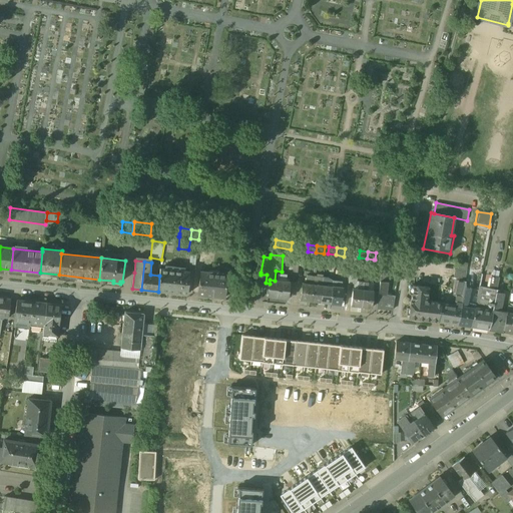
[(467,264),(456,262),(454,278),(465,279),(467,264)]
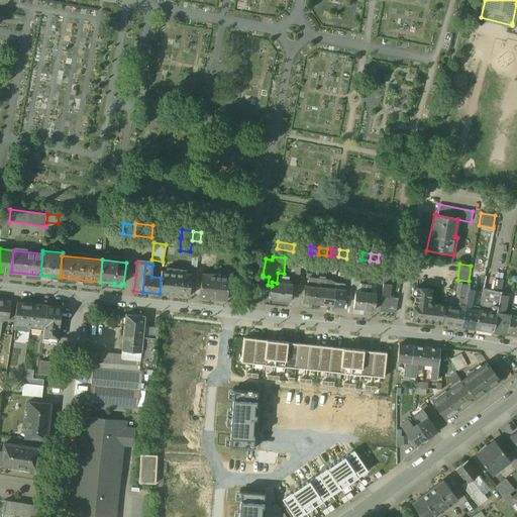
[(392,269),(385,269),(383,284),(390,285),(392,269)]
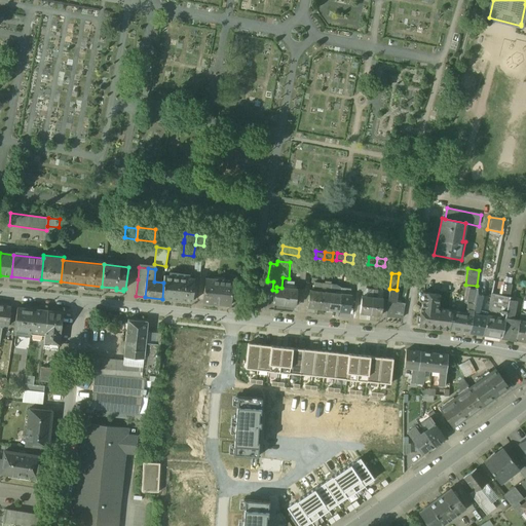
[(180,277),(164,275),(163,283),(162,299),(177,300),(180,277)]
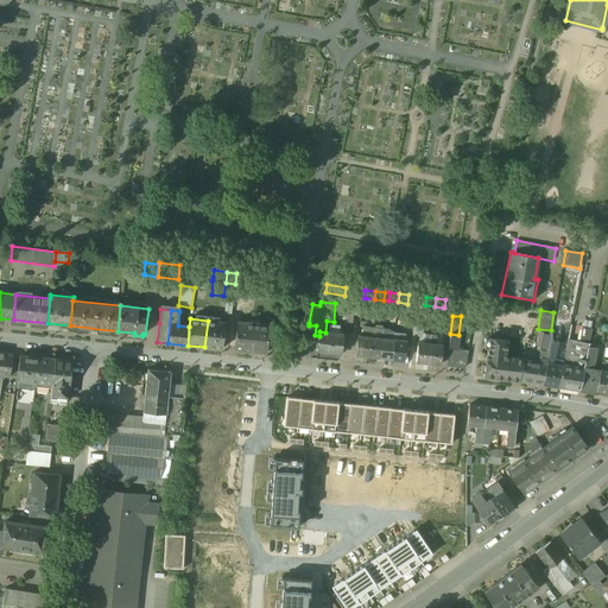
[(226,322),(208,321),(204,347),(222,349),(226,322)]
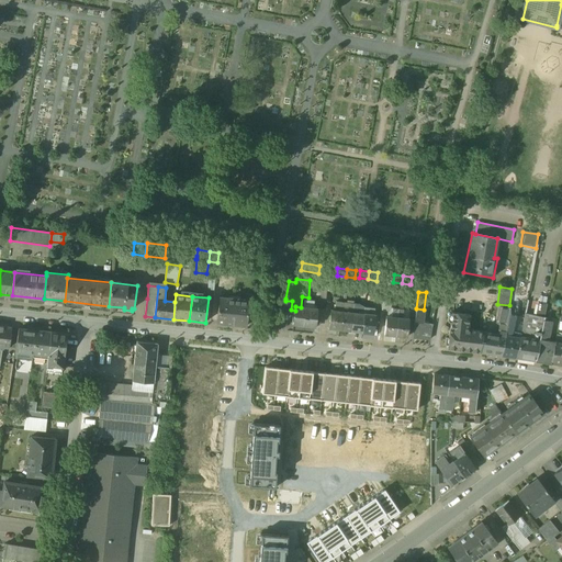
[(285,299),(277,296),(274,310),(283,311),(285,301),(285,299)]
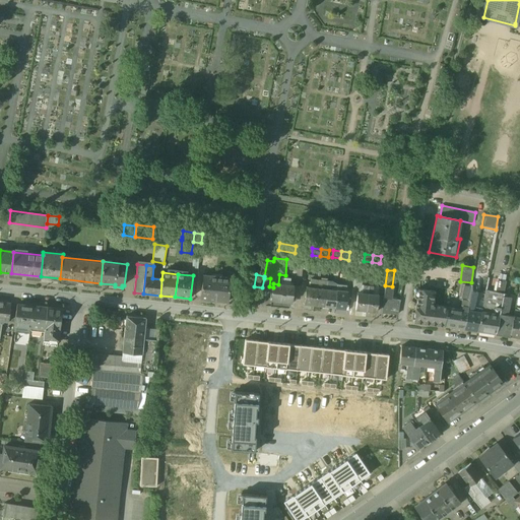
[(231,278),(203,275),(201,300),(229,303),(231,278)]
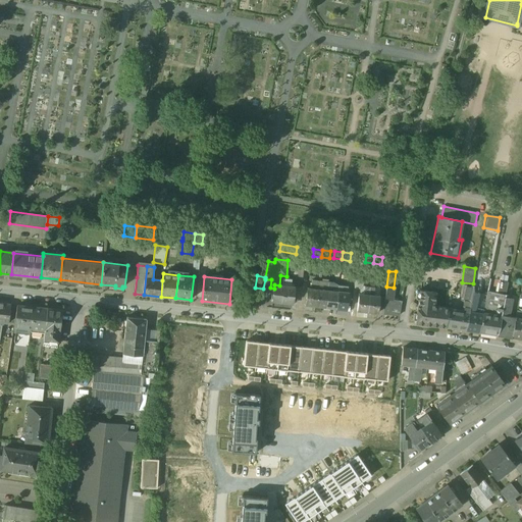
[(292,280),(282,279),(282,285),(279,285),(274,284),(274,289),(272,302),(293,305),(294,300),(297,300),(298,292),(295,291),(295,288),(292,286),(292,280)]
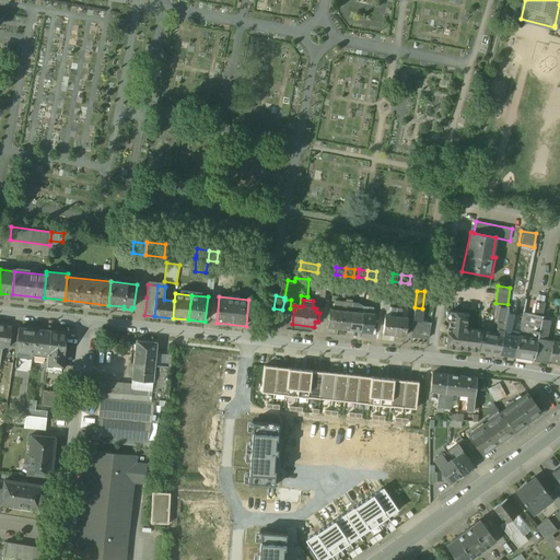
[(342,302),(335,301),(335,310),(330,310),(328,328),(339,329),(341,311),(342,302)]
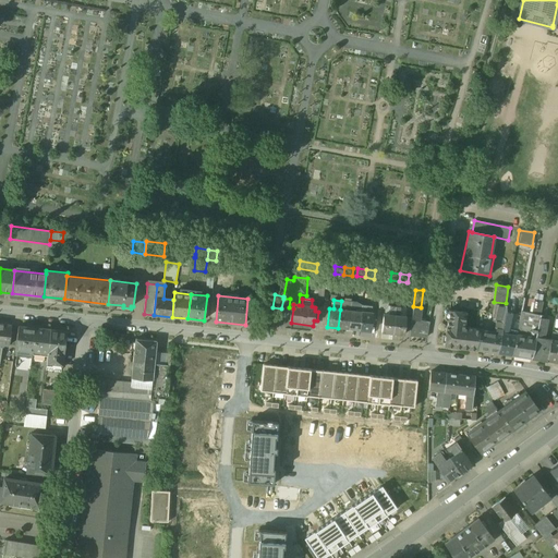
[(543,302),(534,300),(532,313),(541,315),(543,302)]
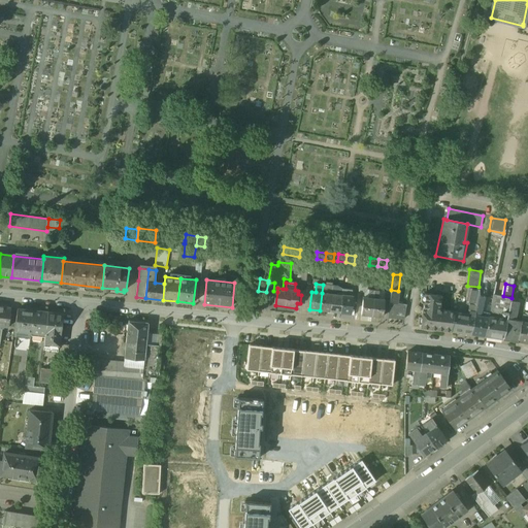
[(329,286),(323,285),(322,293),(320,310),(330,311),(332,292),(328,291),(329,286)]
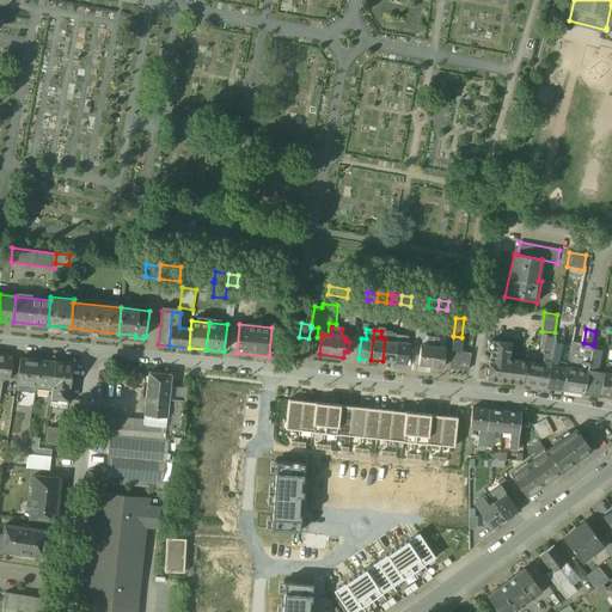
[(461,337),(453,336),(450,368),(467,371),(471,353),(461,352),(464,337),(461,337)]
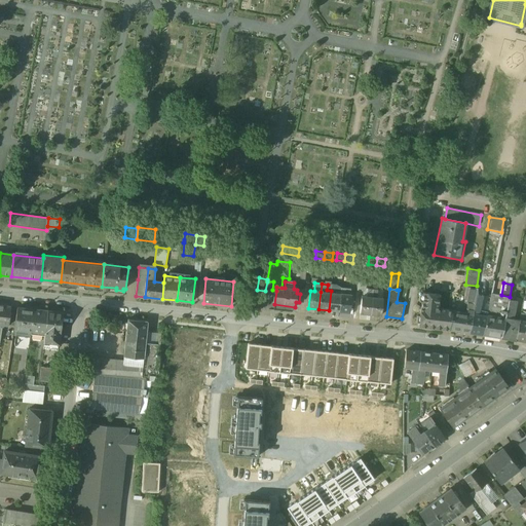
[(466,312),(453,310),(451,318),(450,317),(450,321),(451,321),(449,330),(468,333),(474,309),(477,294),(478,291),(466,289),(463,302),(467,303),(466,308),(467,309),(466,312)]
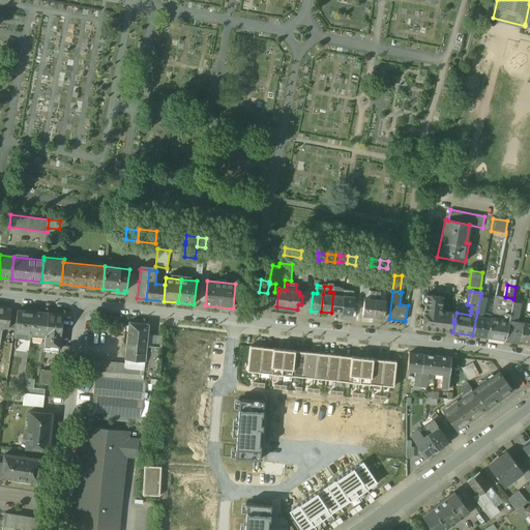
[(337,293),(333,293),(331,313),(342,314),(344,296),(337,296),(337,293)]
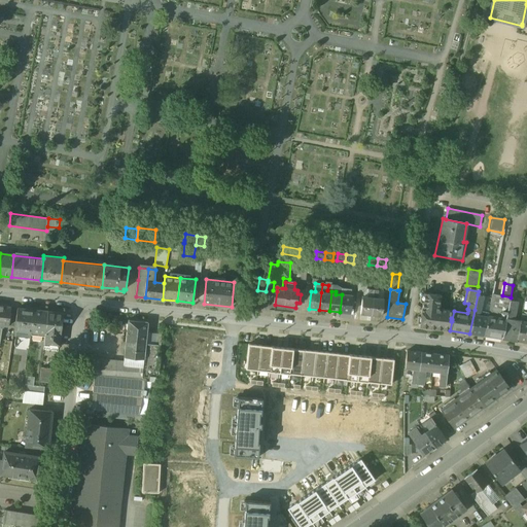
[(352,295),(346,295),(346,292),(342,292),(342,294),(340,312),(350,313),(352,295)]
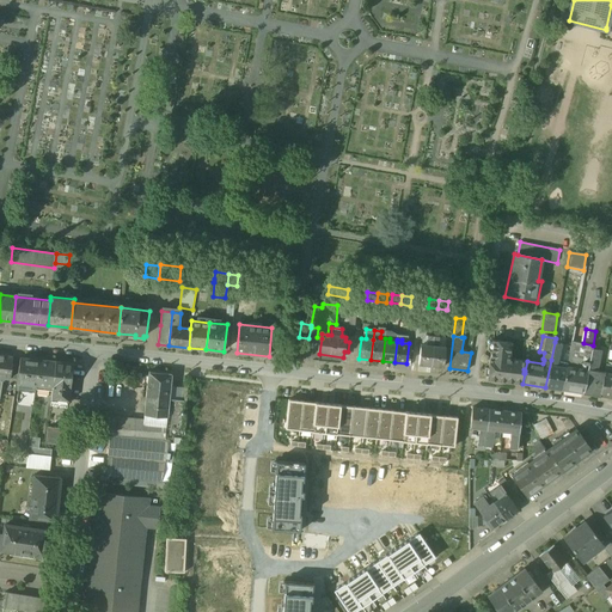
[(512,342),(493,340),(490,356),(487,379),(515,383),(518,360),(509,359),(512,342)]
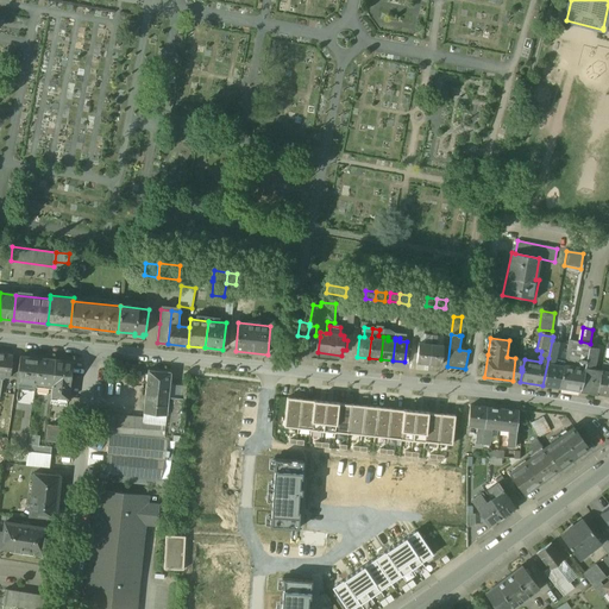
[(581,341),(569,339),(564,360),(564,364),(585,368),(590,344),(581,341)]
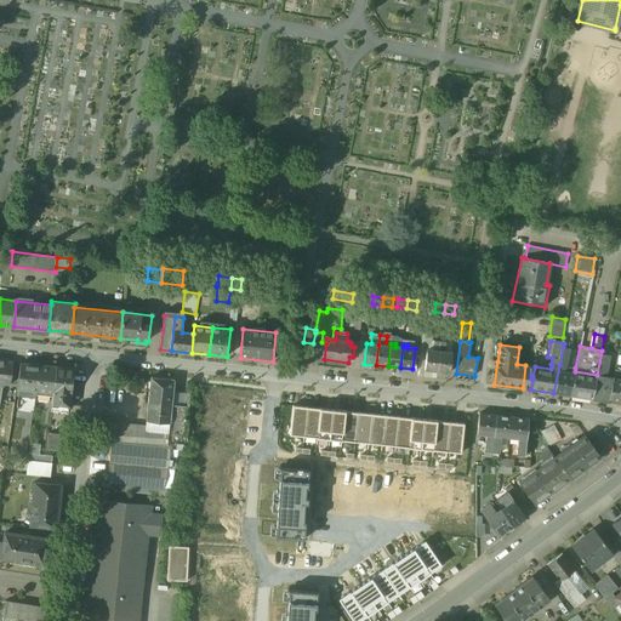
[(570,348),(563,347),(559,365),(565,366),(570,348)]
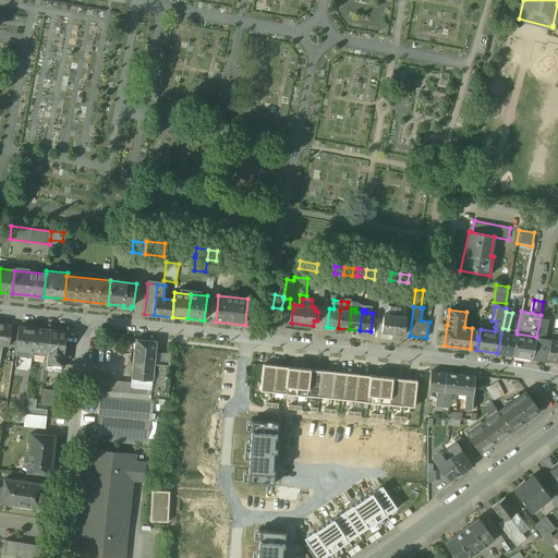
[(390,315),(384,315),(381,332),(393,334),(396,313),(391,313),(390,315)]
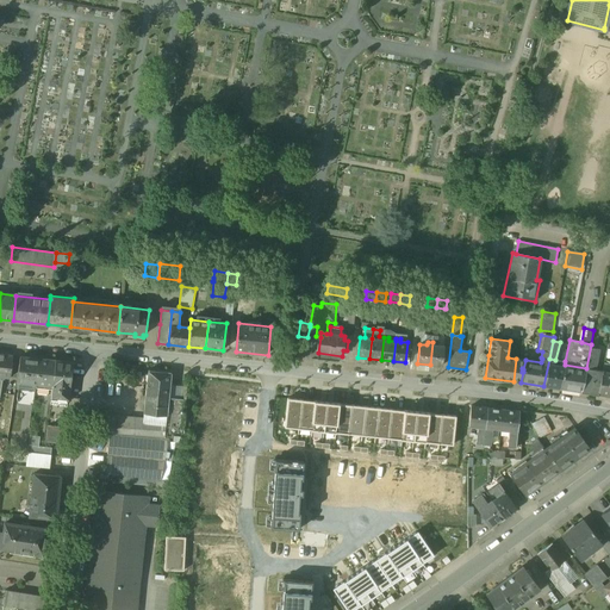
[(437,343),(433,342),(430,365),(442,367),(444,347),(437,346),(437,343)]
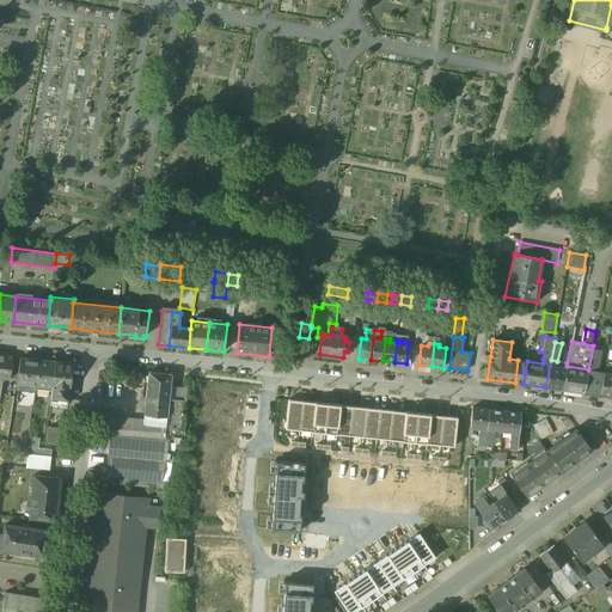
[(588,369),(582,393),(600,396),(605,372),(604,372),(593,369),(594,366),(597,367),(600,350),(598,349),(599,347),(593,346),(588,369)]
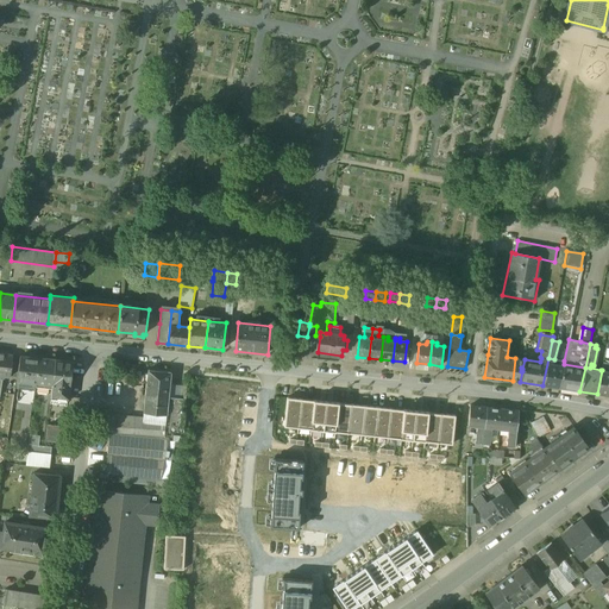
[(13,356),(0,355),(0,394),(2,378),(1,378),(2,376),(11,377),(13,356)]
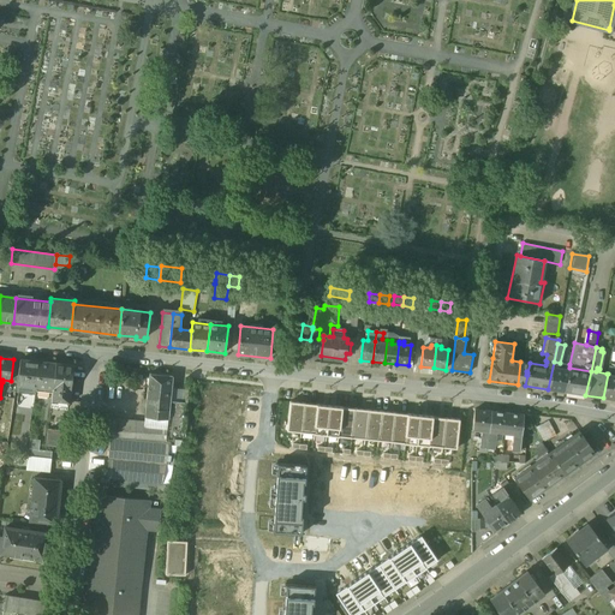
[(40,362),(21,359),(17,384),(19,384),(18,393),(19,393),(35,394),(36,394),(36,387),(40,362)]
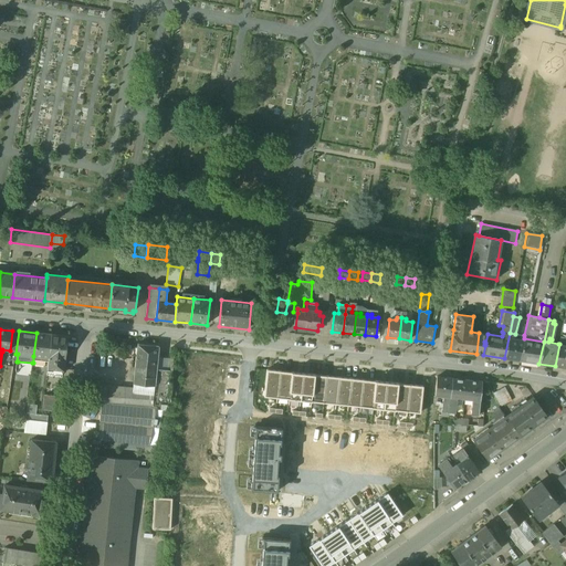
[(52,335),(37,333),(33,356),(49,357),(52,335)]
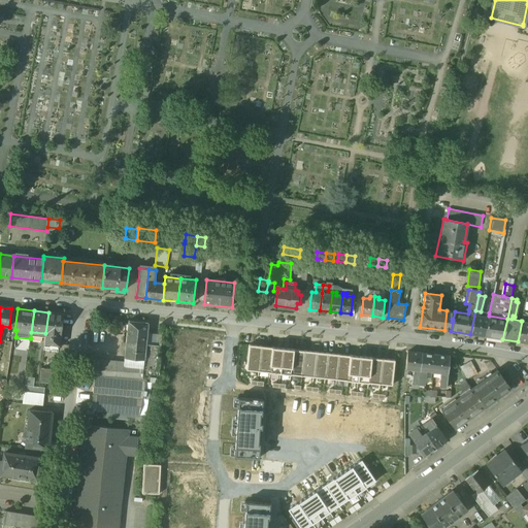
[(481,311),(475,310),(470,334),(485,336),(489,316),(489,312),(481,311)]
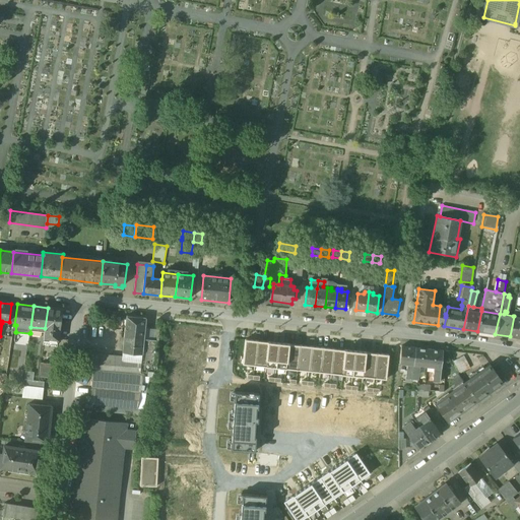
[(62,309),(48,308),(45,328),(44,338),(58,340),(62,309)]
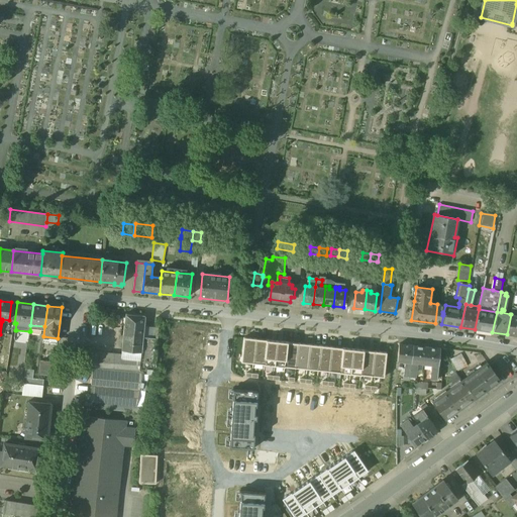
[(516,308),(512,307),(510,314),(511,314),(507,334),(516,335),(516,308)]
